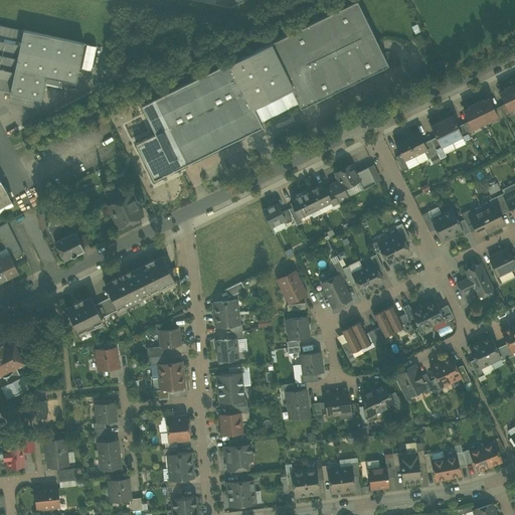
[(357,0),(270,43),(294,94),(299,103),(301,108),(388,64),(357,0)]
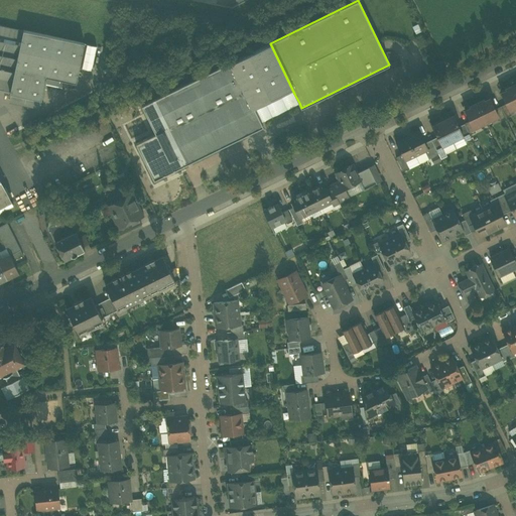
[(0,90),(10,92),(23,30),(0,25),(0,90)]
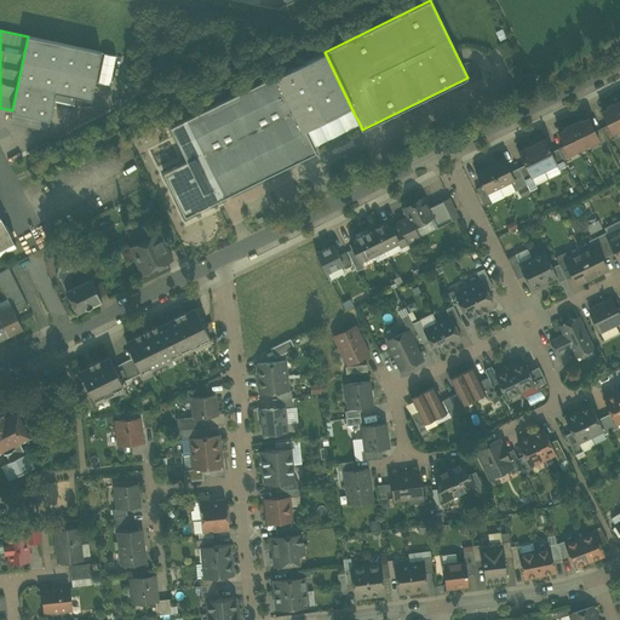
[(28,36),(12,110),(12,112),(13,112),(49,119),(50,120),(53,101),(56,91),(76,96),(92,98),(102,52),(28,36)]
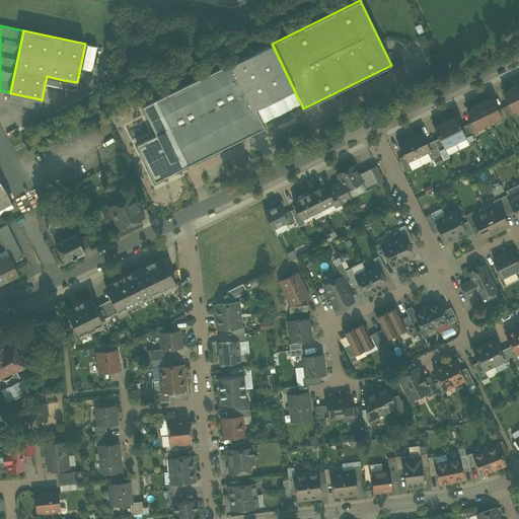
[(87,44),(82,68),(92,71),(97,46),(87,44)]
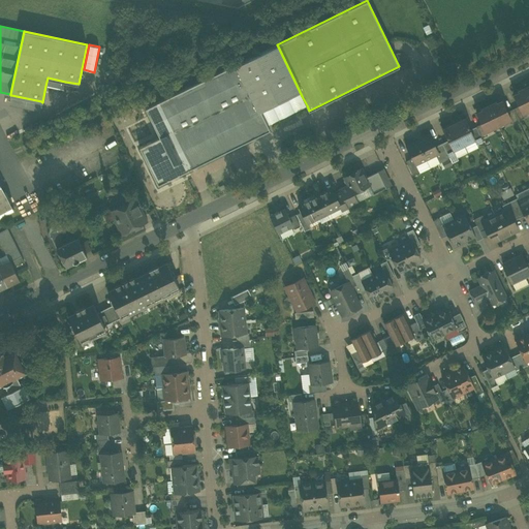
[(294,100),(302,96),(277,44),(237,63),(262,116),(270,113),(272,105),(277,107),(286,102),(287,98),(294,100)]
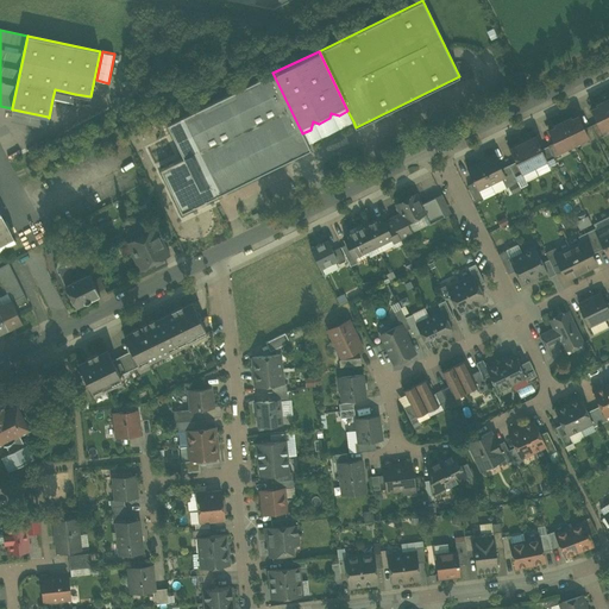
[(308,144),(302,133),(272,73),(180,118),(180,119),(168,125),(184,158),(161,169),(182,212),(194,206),(195,209),(207,205),(205,201),(218,195),(311,149),(308,144)]
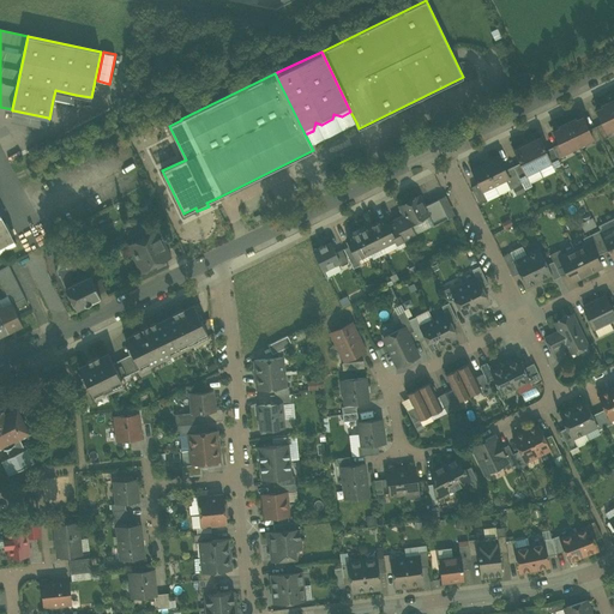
[(55,90),(53,100),(74,104),(76,95),(55,90)]
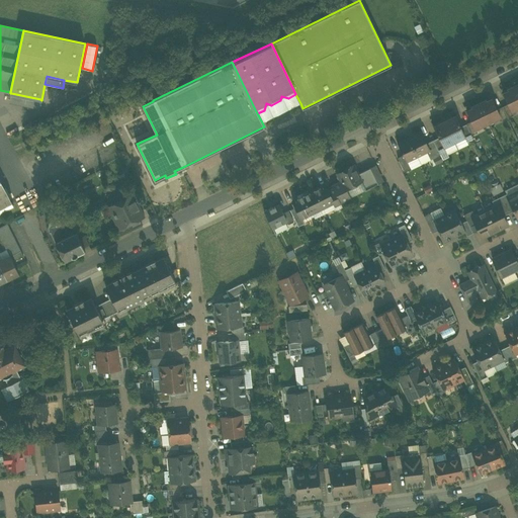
[(512,110),(517,107),(517,92),(514,85),(507,89),(508,90),(503,92),(504,95),(508,103),(512,110)]
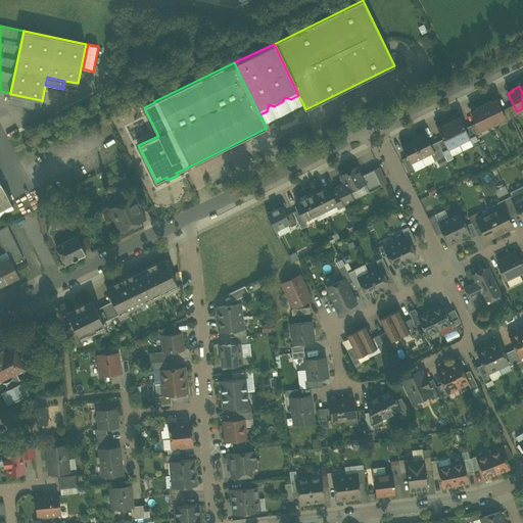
[(41,100),(11,94),(9,103),(39,109),(41,100)]
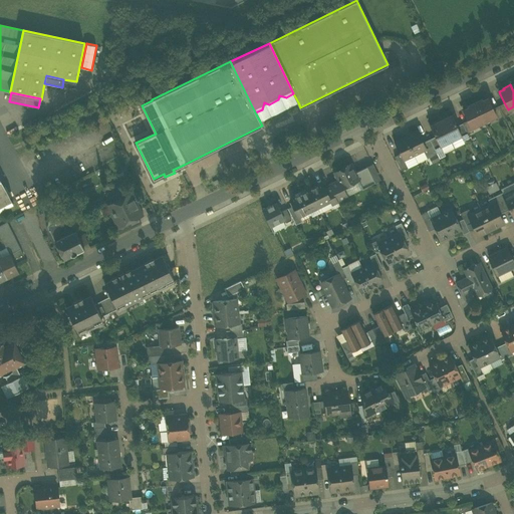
[(255,112),(260,121),(298,102),(293,93),(286,97),(279,95),(278,99),(269,104),(264,102),(262,109),(255,112)]
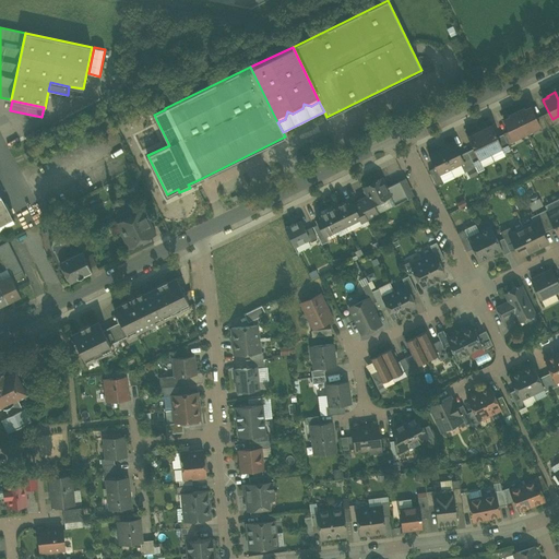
[(524,107),(516,111),(526,132),(539,126),(536,118),(532,109),(530,106),(525,108),(524,107)]
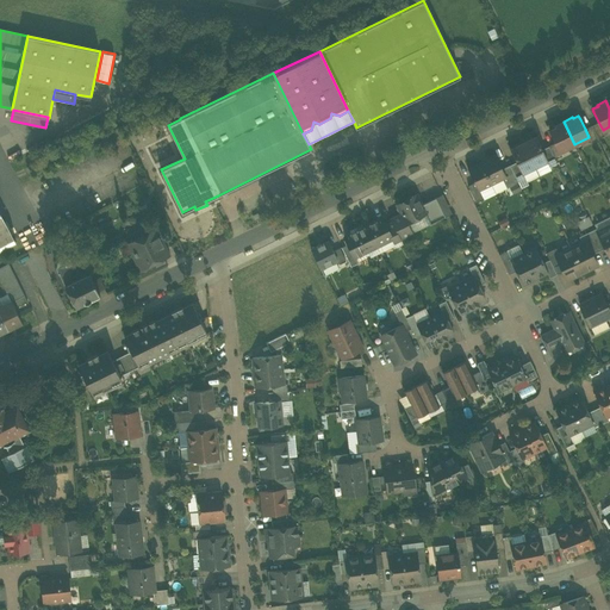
[(560,151),(574,144),(564,122),(554,125),(555,128),(549,130),(551,134),(555,142),(560,151)]
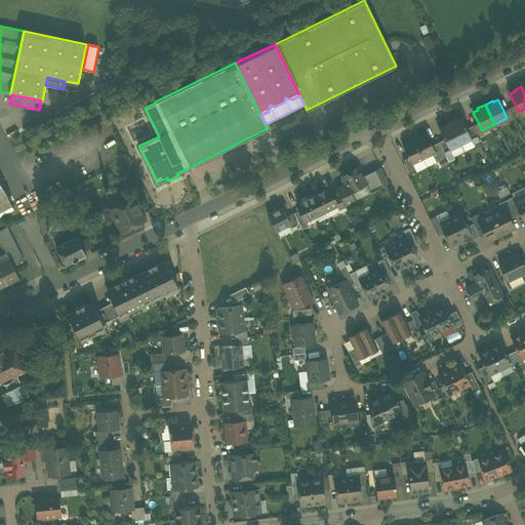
[(515,105),(509,108),(515,119),(521,116),(519,112),(515,105)]
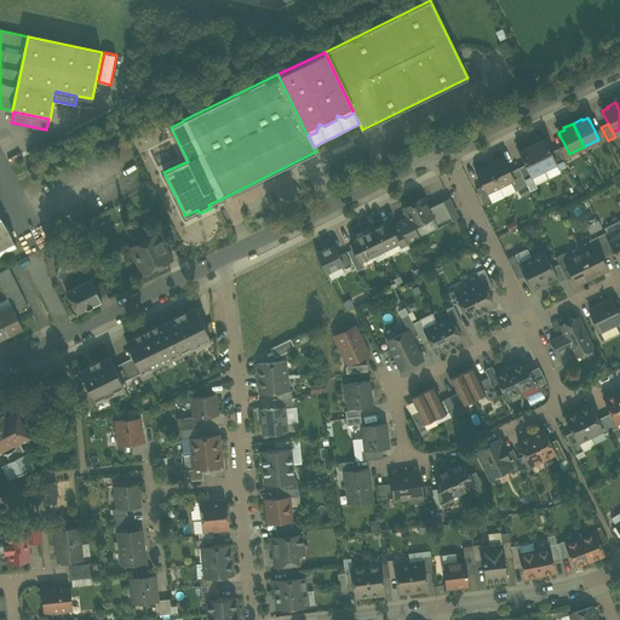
[(601,144),(608,141),(601,127),(595,131),(598,139),(601,144)]
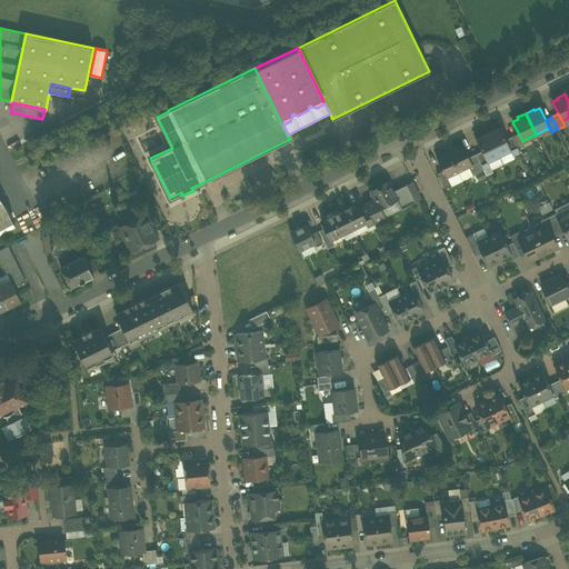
[(488,133),(499,155),(510,149),(506,139),(500,127),(499,128),(498,127),(493,129),(493,130),(488,133)]
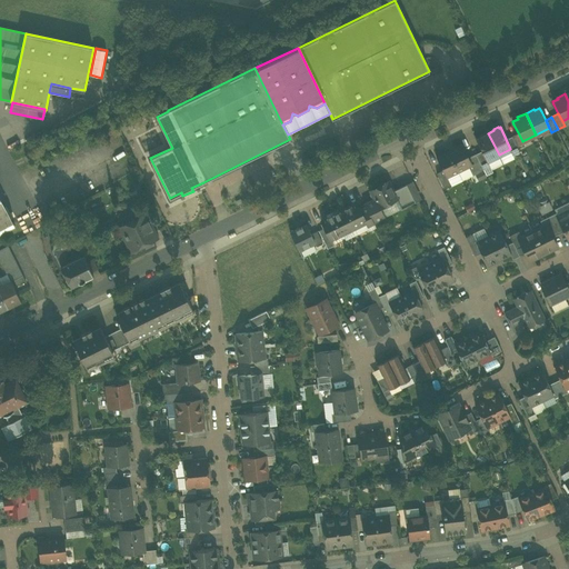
[(518,132),(511,136),(518,148),(523,145),(522,141),(518,132)]
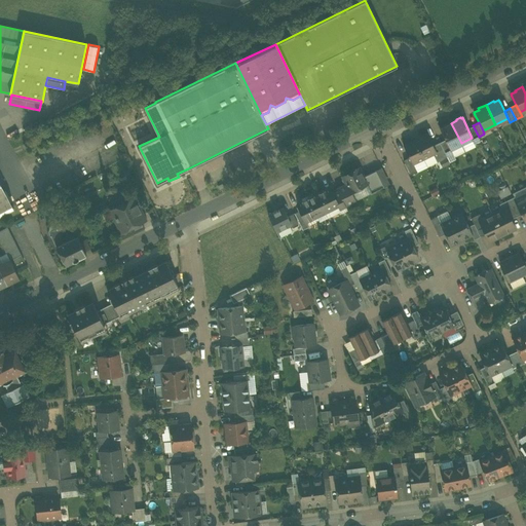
[(450,149),(450,148),(461,143),(451,123),(446,125),(445,124),(441,126),(441,127),(440,128),(445,139),(450,149)]
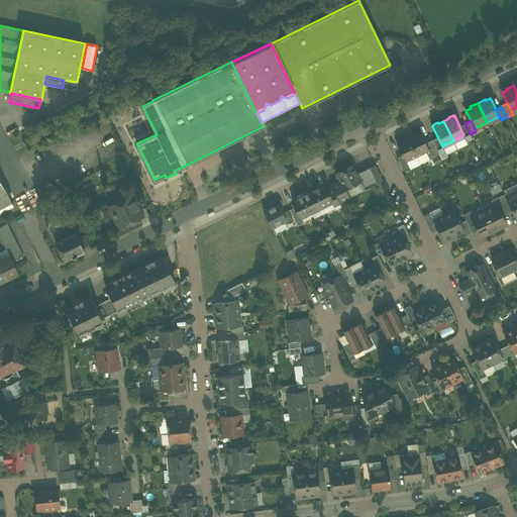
[(472,137),(471,134),(464,123),(459,126),(463,135),(466,140),(472,137)]
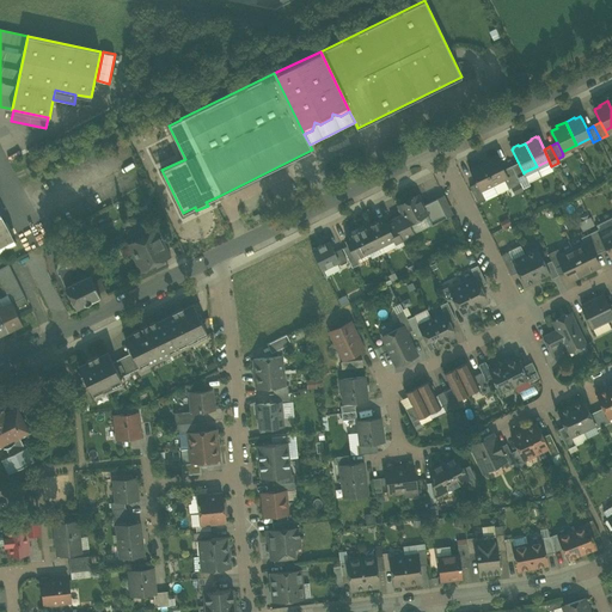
[(482,163),(493,184),(505,178),(508,177),(505,169),(497,155),(482,163)]
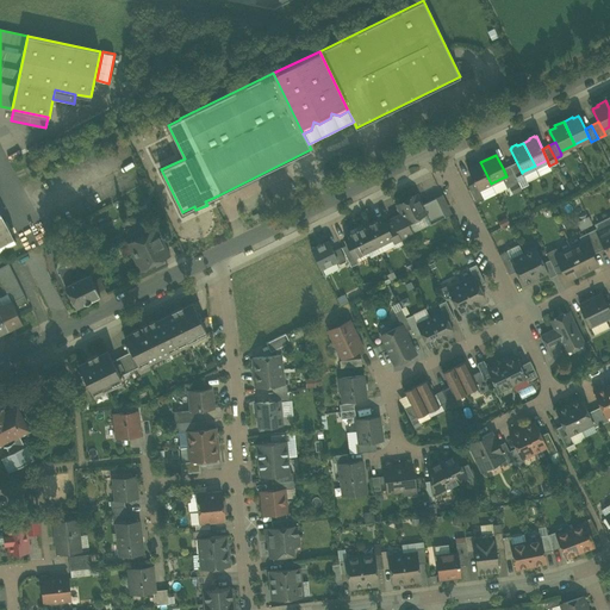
[(549,166),(547,160),(535,166),(539,174),(551,168),(549,166)]
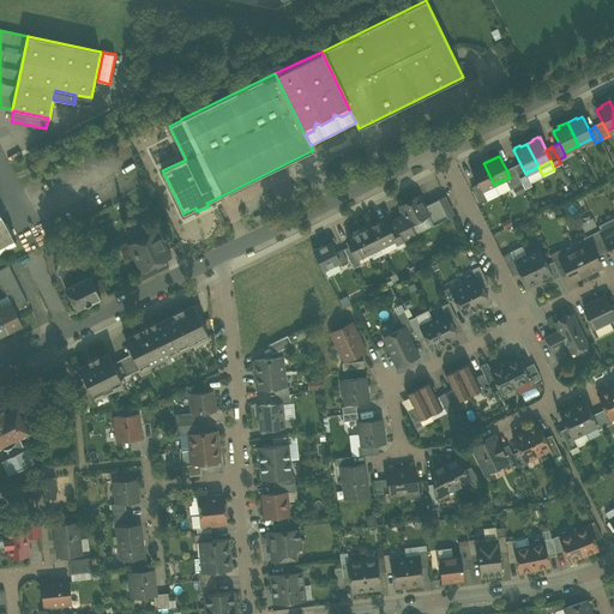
[(519,162),(513,166),(522,182),(529,179),(525,173),(525,174),(519,162)]
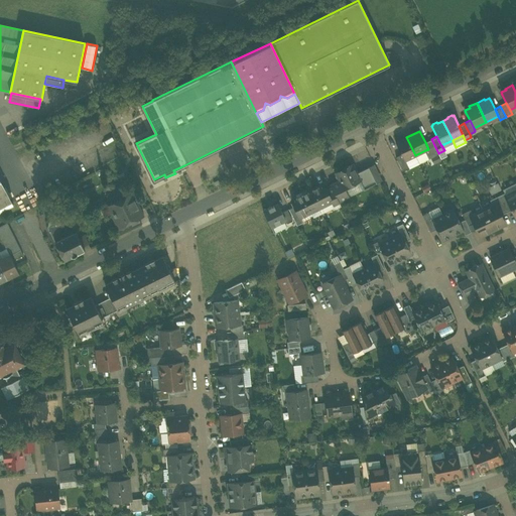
[(405,160),(415,155),(406,137),(395,142),(401,154),(404,160),(405,160)]
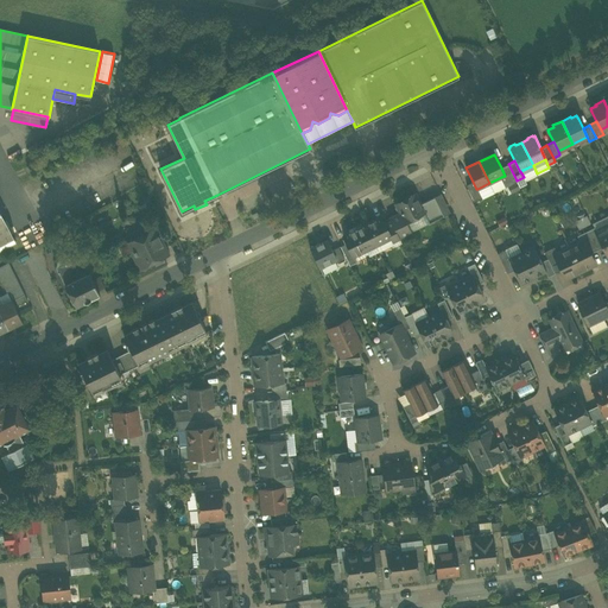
[(505,187),(517,181),(508,164),(501,168),(505,176),(501,177),(505,187)]
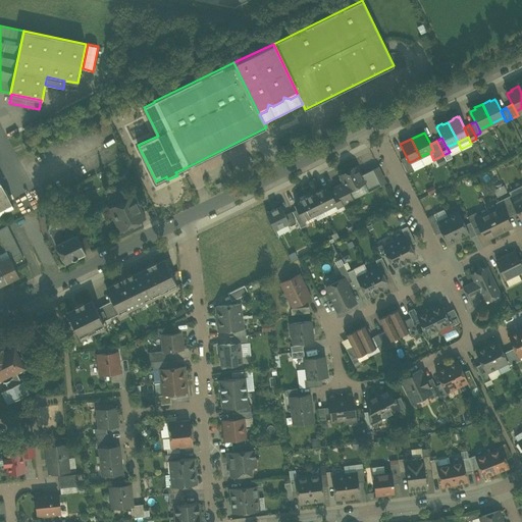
[(461,149),(458,142),(447,147),(450,152),(452,154),(461,149)]
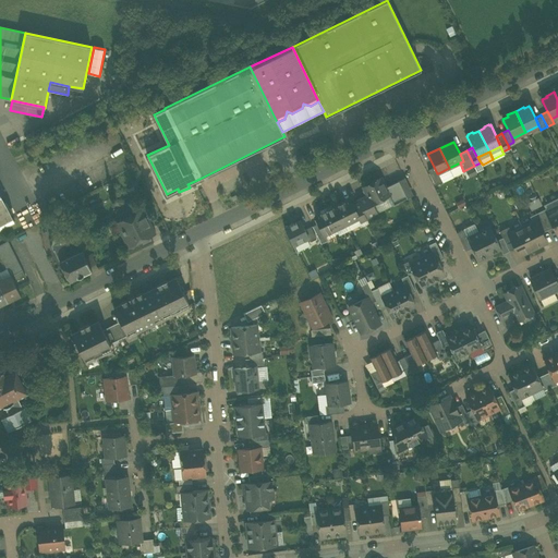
[(463,171),(460,162),(449,168),(453,177),(463,171)]
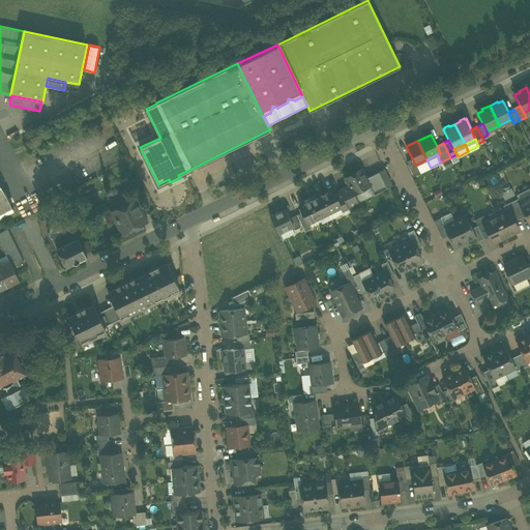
[(408,164),(414,176),(420,173),(416,165),(415,165),(412,158),(407,160),(408,164)]
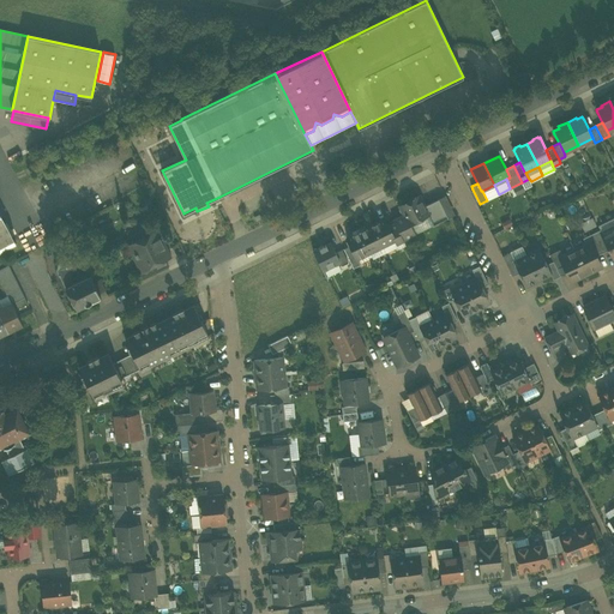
[(404,215),(409,224),(410,223),(428,215),(423,205),(419,194),(417,196),(409,199),(409,202),(399,205),(404,215)]
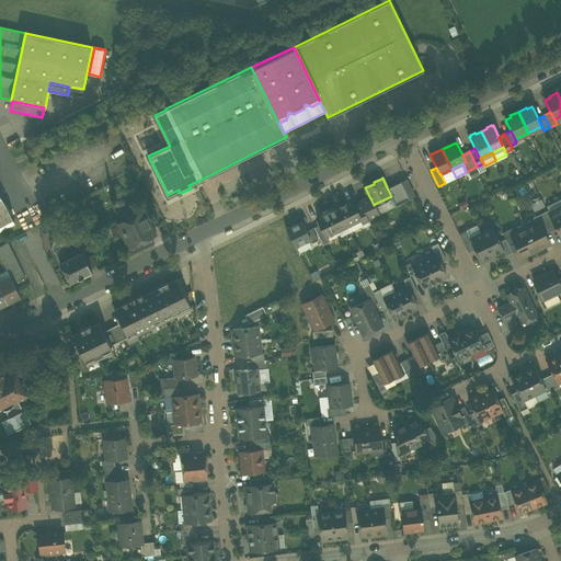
[(407,179),(401,181),(410,198),(415,196),(407,179)]
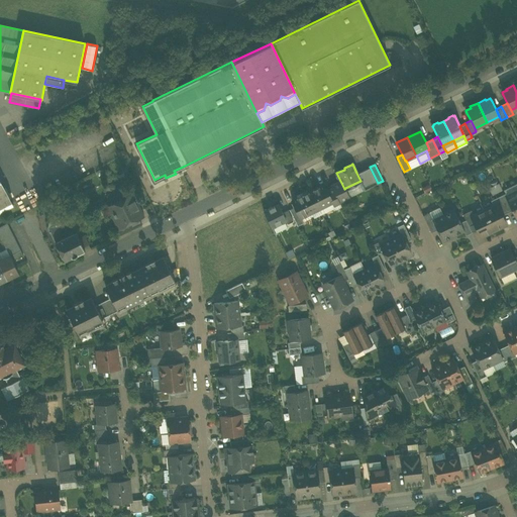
[(365,190),(378,183),(370,167),(356,173),(360,181),(365,190)]
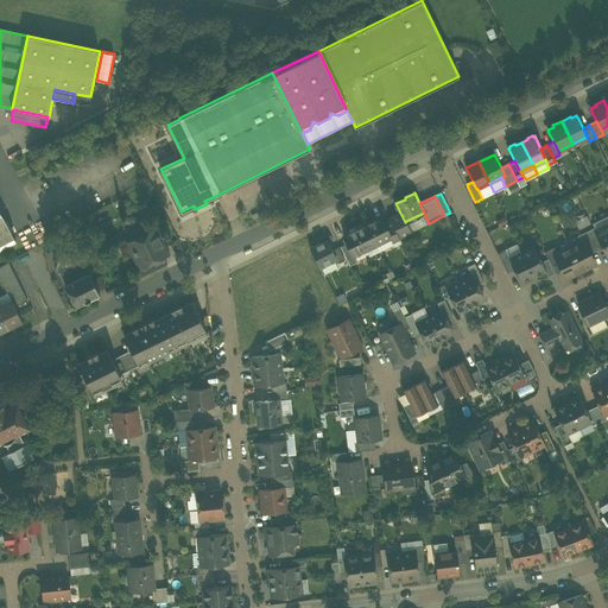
[(0,210),(0,220),(12,244),(17,241),(0,210)]
